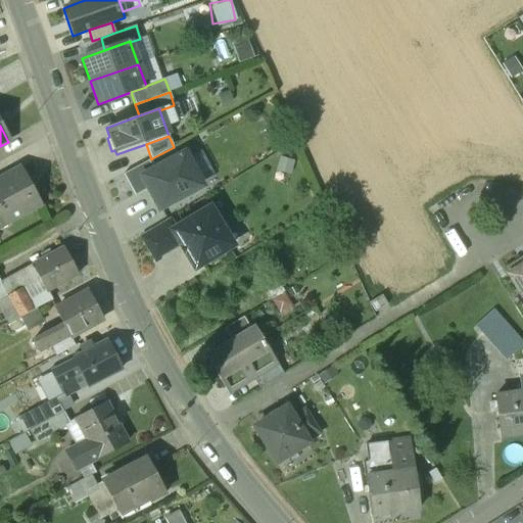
[(154,172),(144,178),(150,188),(160,207),(200,186),(184,155),(154,172)]
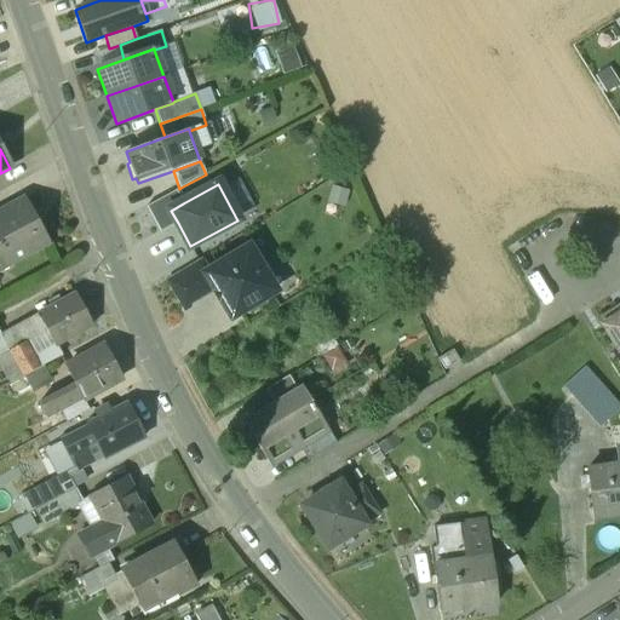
[(181,188),(179,189),(147,206),(160,233),(178,223),(171,211),(183,204),(177,191),(181,189),(181,188)]
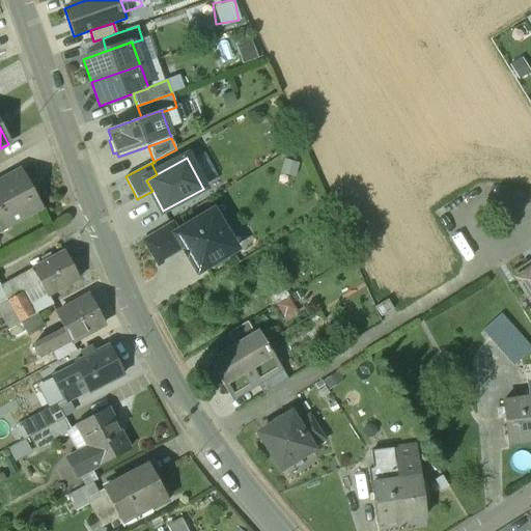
[(0,184),(0,214),(2,213),(9,226),(42,210),(21,172),(0,184)]
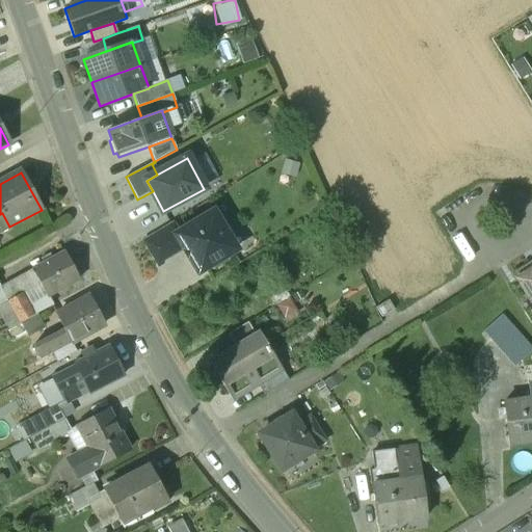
[(2,213),(0,214),(0,231),(9,227),(2,213)]
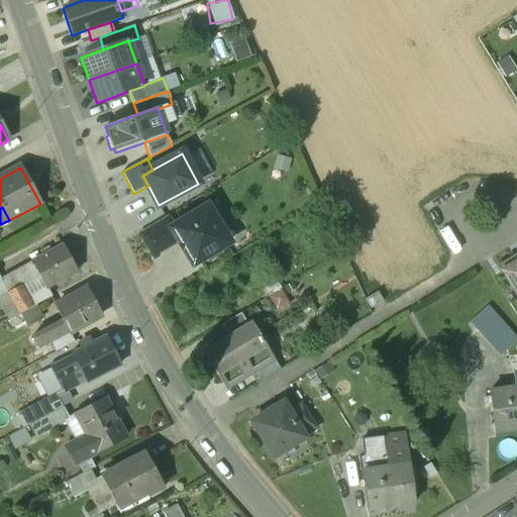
[(172,228),(171,228),(178,240),(193,265),(228,242),(222,232),(227,229),(218,214),(213,217),(207,207),(172,228)]
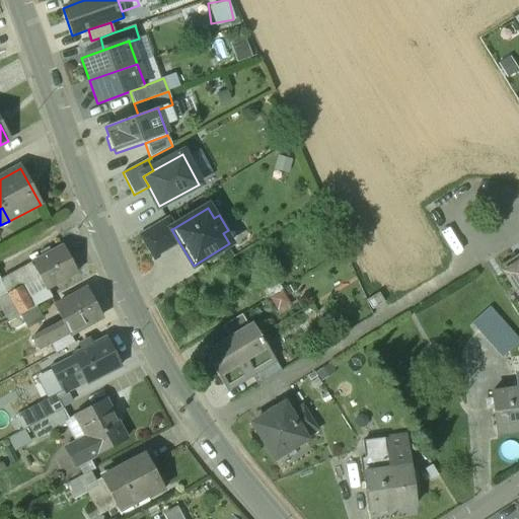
[(166,218),(141,233),(154,256),(178,241),(171,229),(172,229),(166,218)]
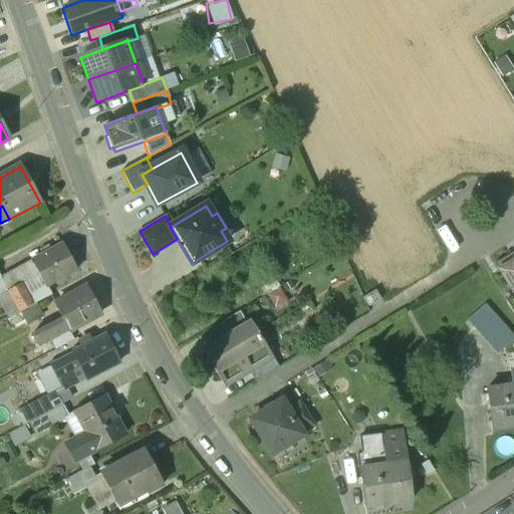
[(63,244),(17,269),(25,283),(40,275),(45,285),(45,286),(46,286),(76,269),(63,244)]
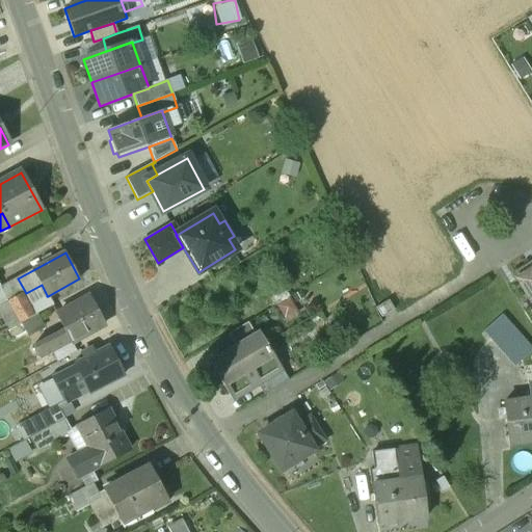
[(531,264),(524,269),(527,273),(517,278),(531,301),(531,264)]
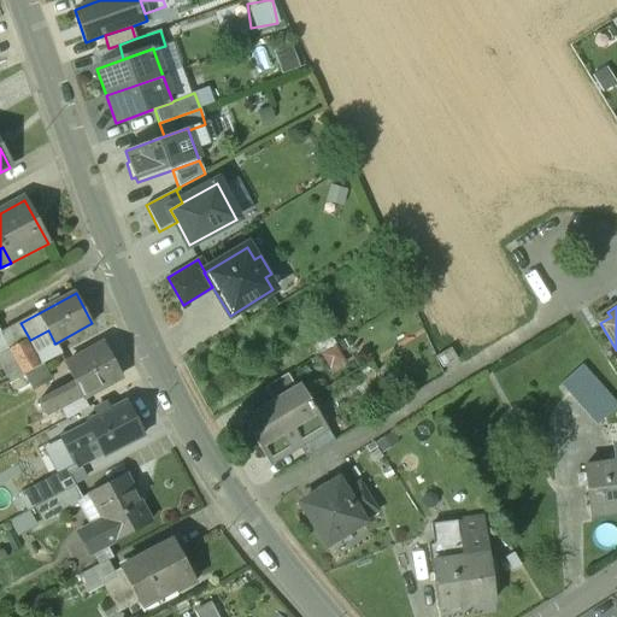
[(598,318),(600,323),(611,317),(607,312),(598,318)]
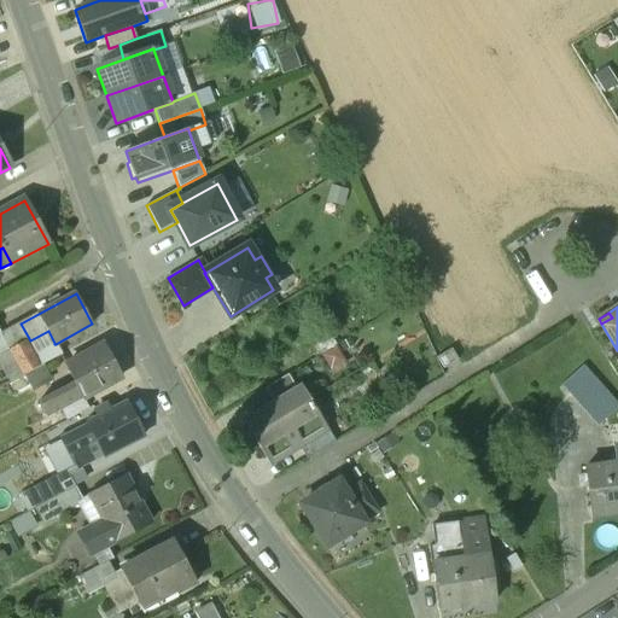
[(33,355),(25,343),(30,340),(21,324),(3,333),(24,374),(41,366),(48,361),(42,350),(33,355)]
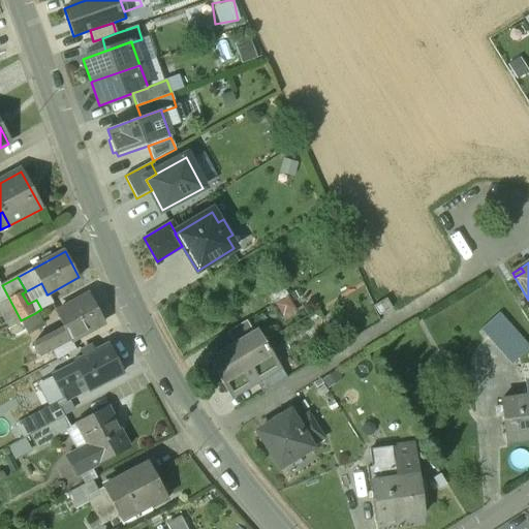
[(47,293),(36,300),(41,309),(53,303),(48,294),(47,294),(47,293)]
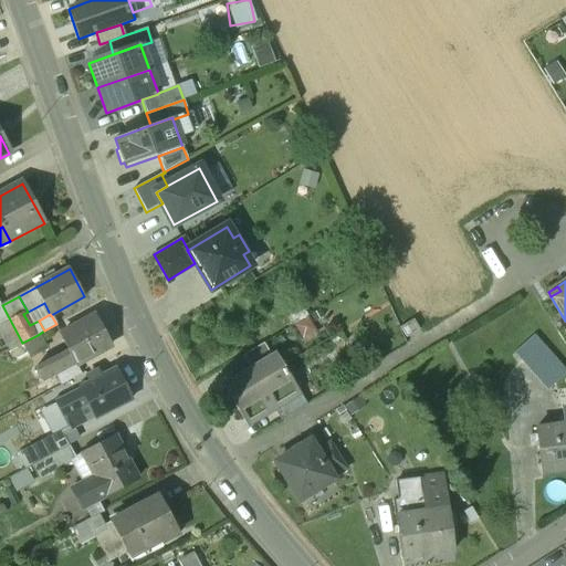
[(82,324),(80,318),(69,324),(71,329),(60,335),(69,350),(37,368),(43,380),(75,363),(75,365),(111,346),(94,316),(82,324)]
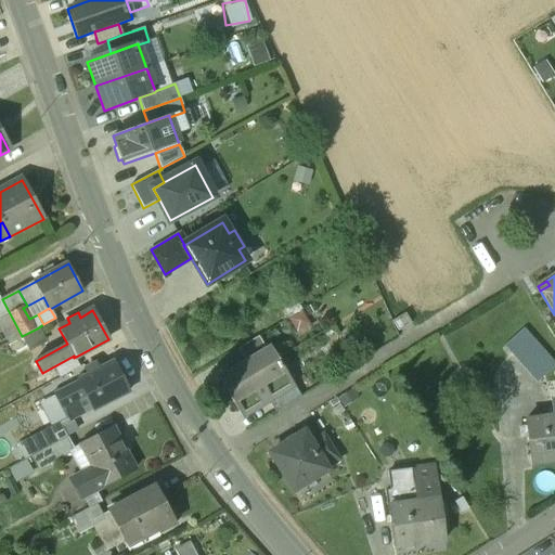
[(22,336),(5,345),(10,353),(27,345),(33,356),(47,348),(37,328),(22,336)]
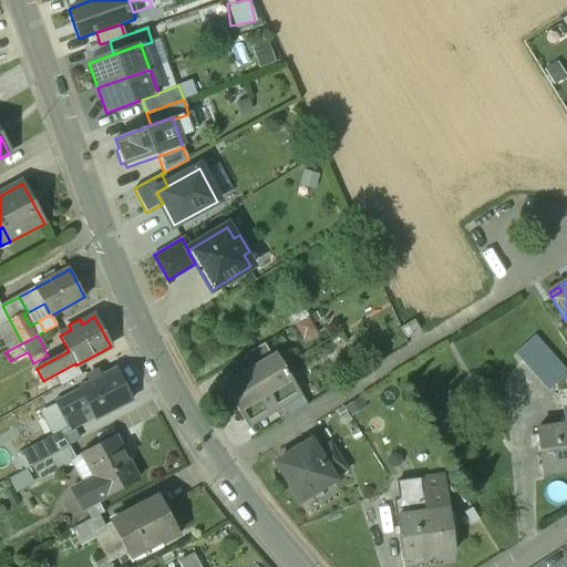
[(566,373),(566,372),(536,336),(516,352),(548,390),(566,373)]
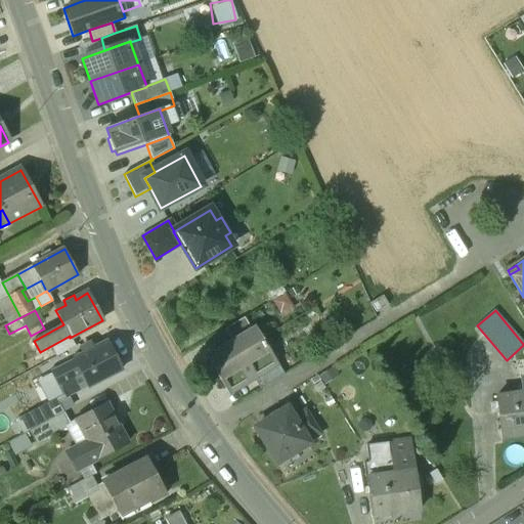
[(244,318),(224,330),(232,344),(232,345),(253,333),(244,318)]
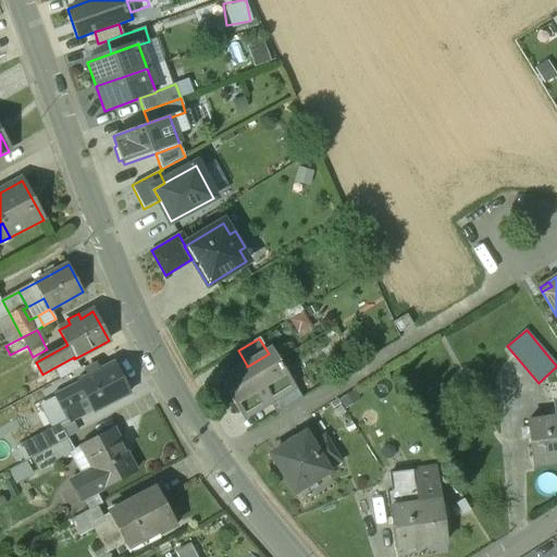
[(275,364),(269,354),(247,367),(247,366),(220,382),(233,404),(240,398),(250,412),(268,401),(269,401),(294,385),(279,362),(275,364)]
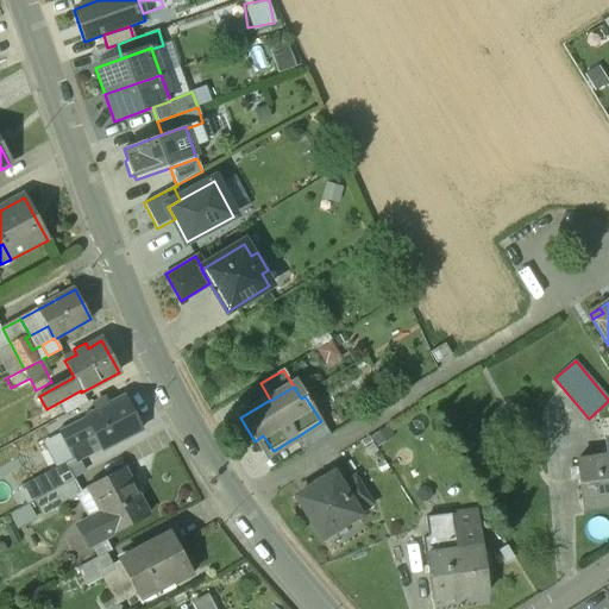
[(124,397),(108,406),(105,400),(95,405),(99,410),(87,418),(88,418),(60,433),(68,447),(95,432),(104,449),(140,428),(124,397)]
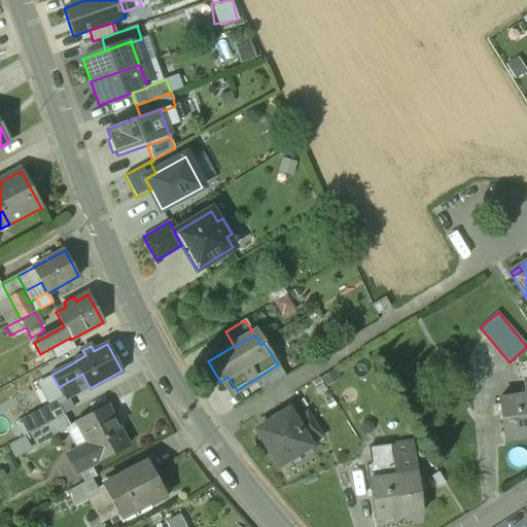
[(278,364),(254,380),(261,392),(285,377),(278,364)]
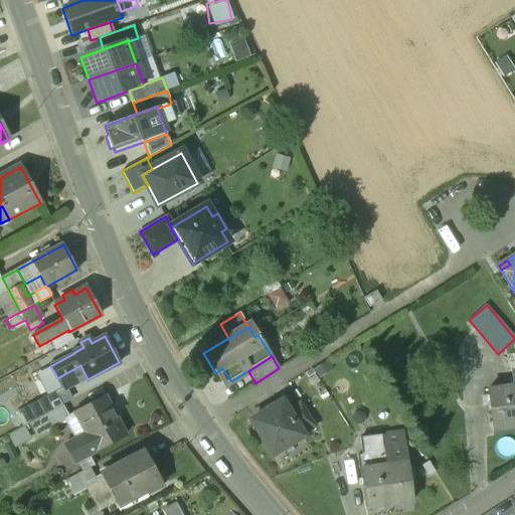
[(224,386),(231,381),(222,368),(215,373),(224,386)]
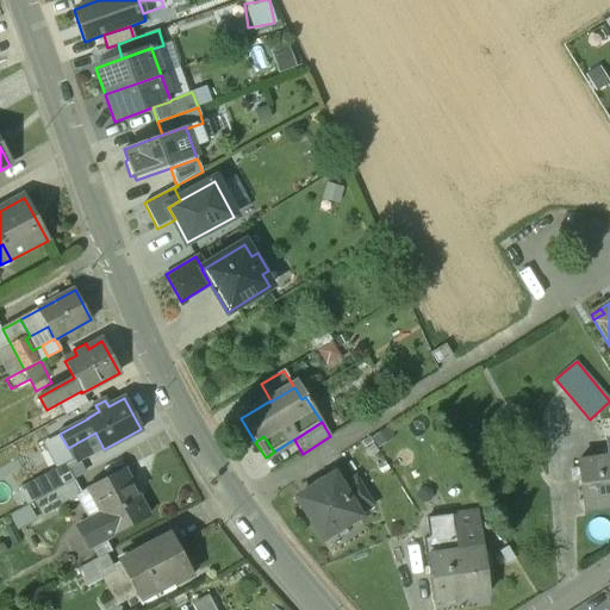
[(608,456),(577,460),(578,466),(570,467),(572,480),(579,479),(583,506),(609,502),(609,440),(605,441),(608,456)]
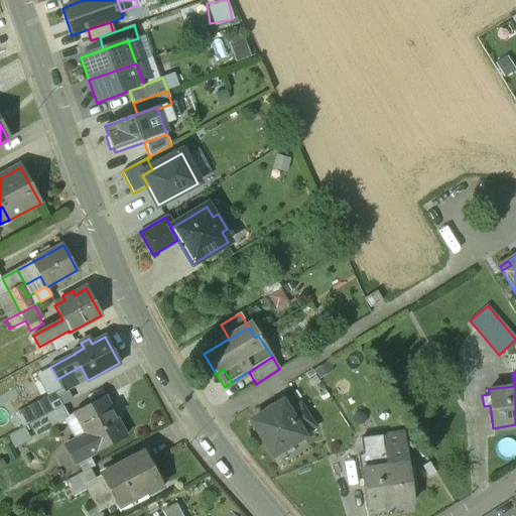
[(104,396),(75,412),(86,433),(75,439),(66,444),(75,462),(78,461),(88,455),(124,435),(104,396)]
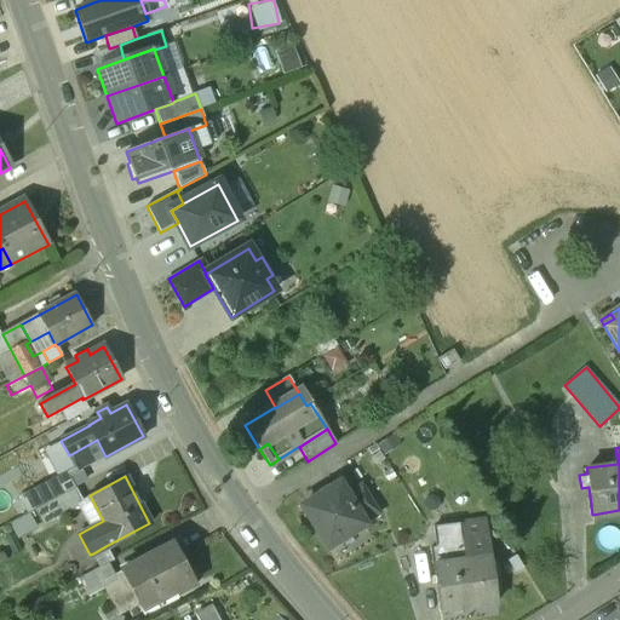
[(339,483),(302,506),(328,547),(365,524),(363,523),(346,497),(339,483)]
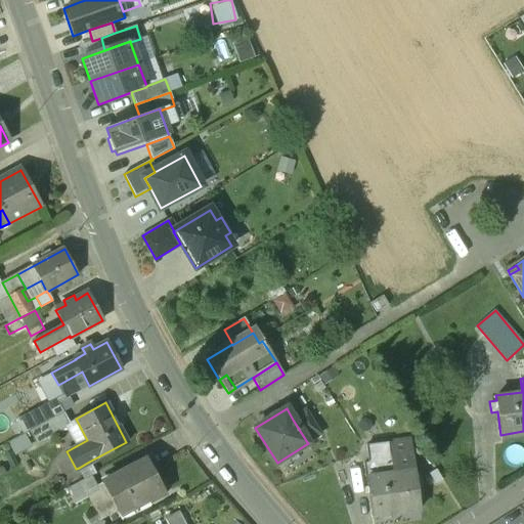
[(62,412),(38,426),(44,438),(66,427),(70,425),(69,422),(62,412)]
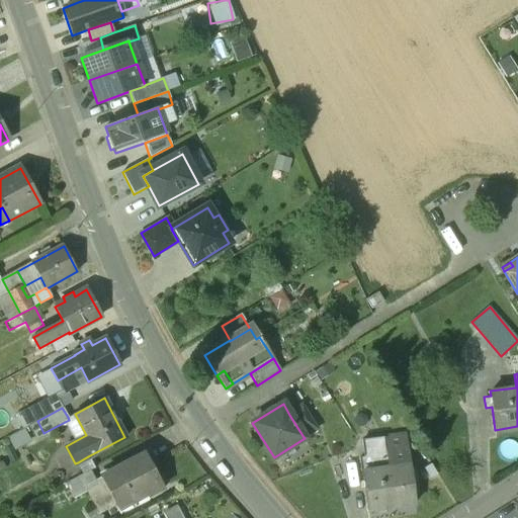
[(315,430),(300,408),(289,415),(304,437),(315,430)]
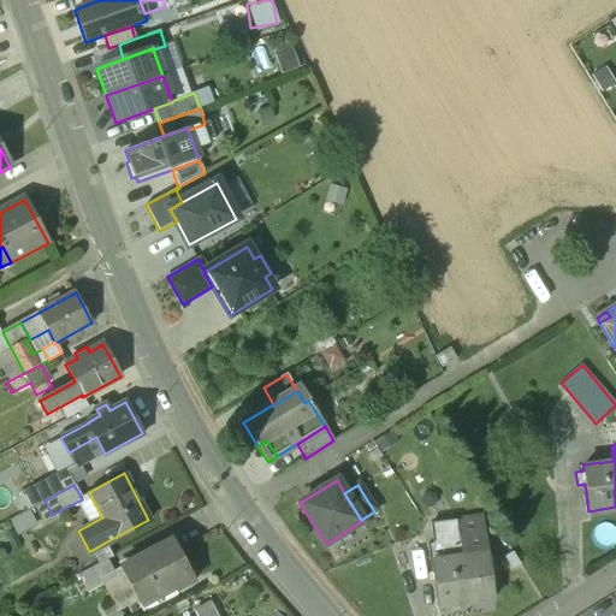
[(102,517),(89,492),(81,496),(82,499),(77,502),(89,525),(102,517)]
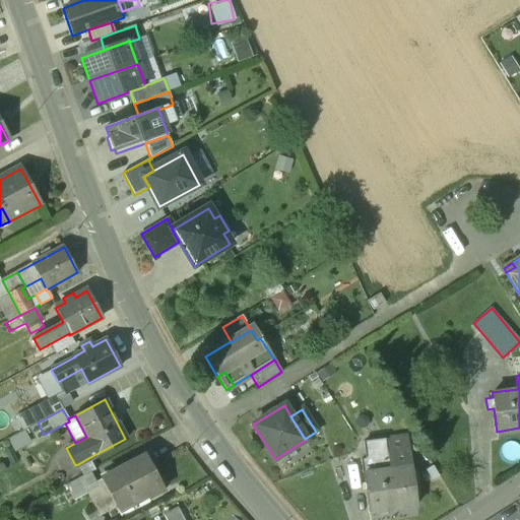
[(38,423),(29,428),(36,440),(44,435),(38,423)]
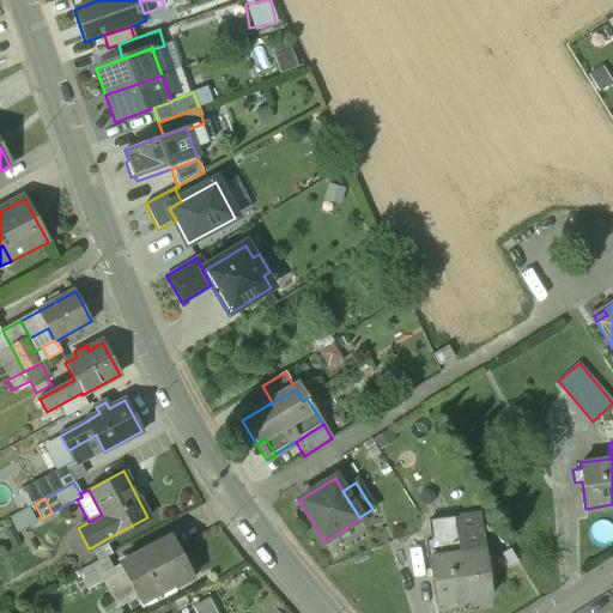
[(459,554),(429,559),(435,605),(491,598),(485,552),(480,514),(454,519),(459,554)]
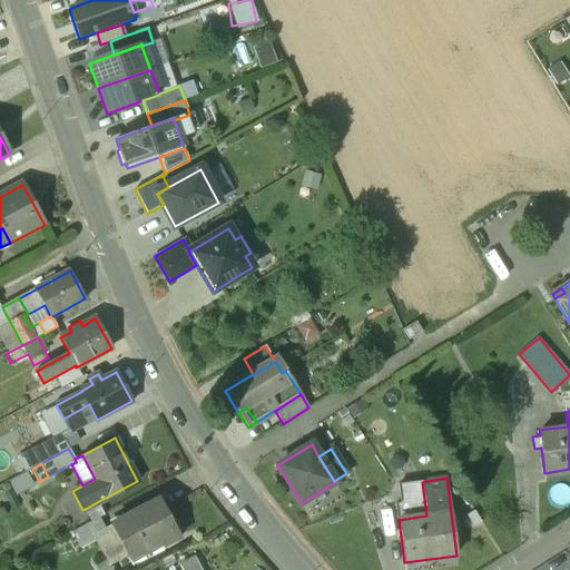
[(426,516),(422,482),(399,484),(401,504),(396,504),(399,520),(426,516)]
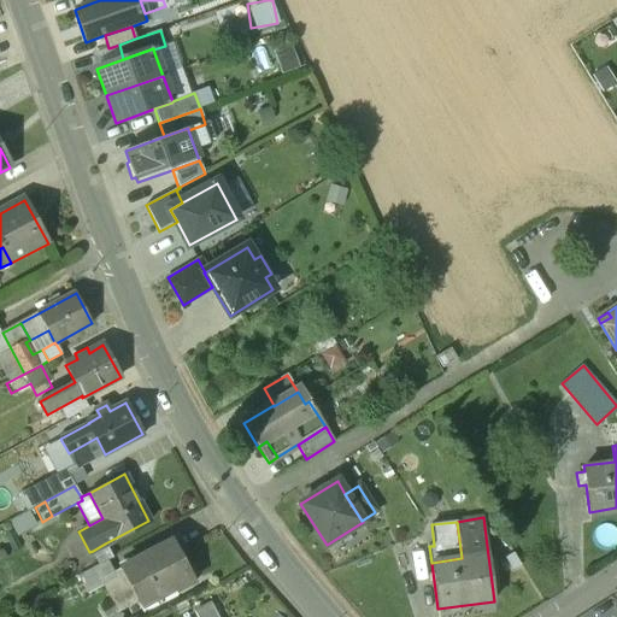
[(174,540),(119,568),(139,605),(174,587),(176,592),(195,582),(174,540)]
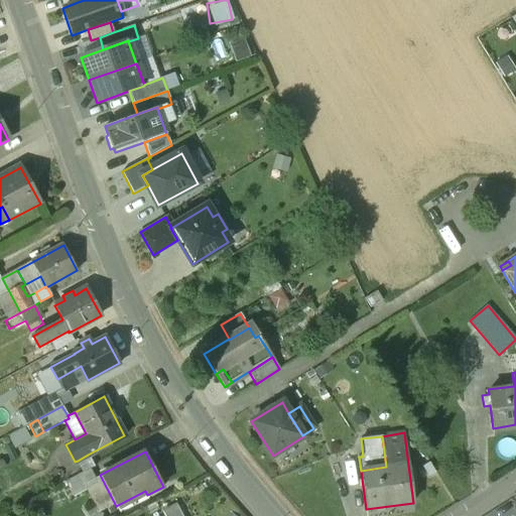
[(88,455),(78,461),(84,473),(91,469),(95,467),(88,455)]
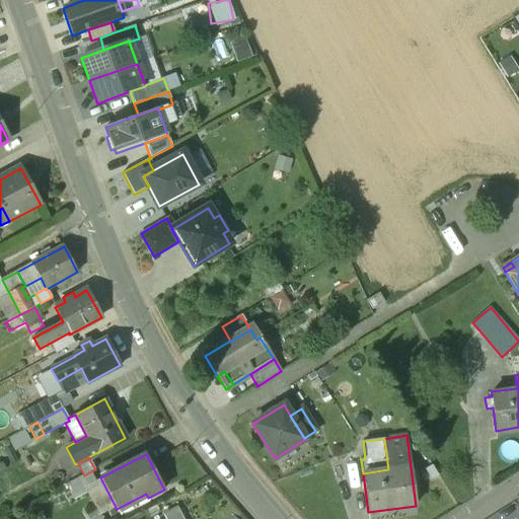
[(99,488),(91,471),(84,475),(68,484),(76,500),(99,488)]
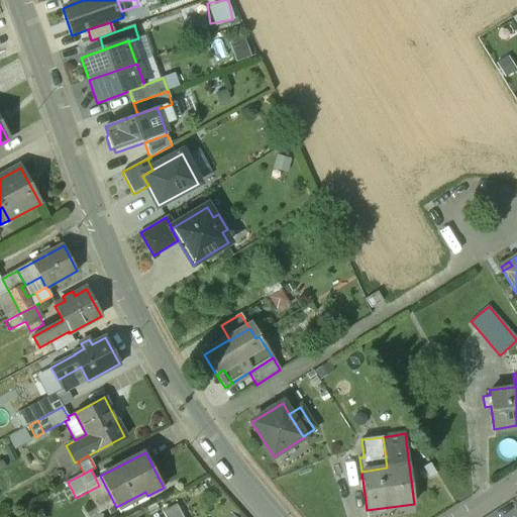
[(181,516),(176,506),(162,514),(164,516),(181,516)]
